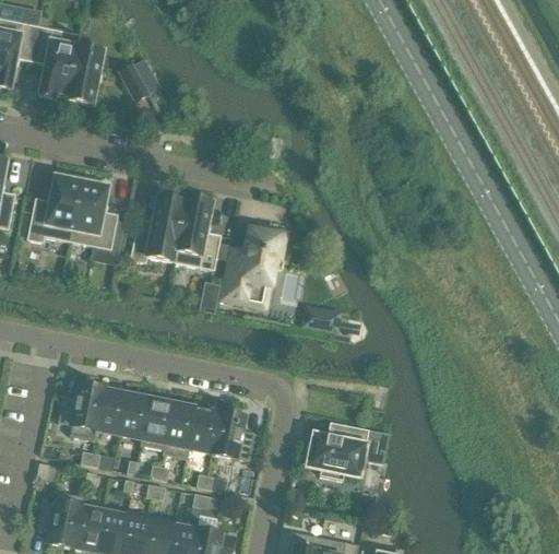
[(0,18),(0,85),(10,89),(16,58),(31,60),(37,25),(0,18)]
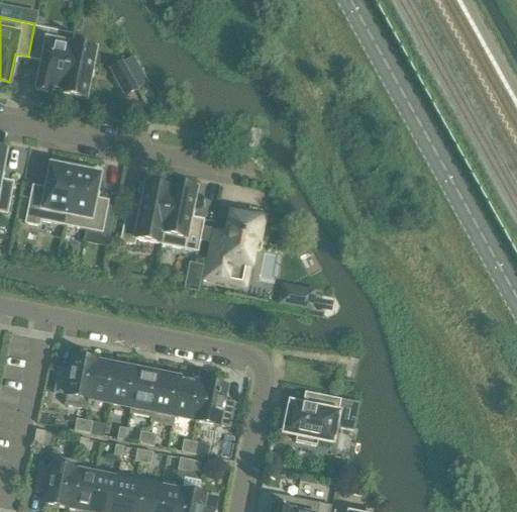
[(34,23),(28,56),(41,59),(35,87),(49,90),(50,85),(61,87),(62,87),(71,41),(72,41),(74,31),(34,23)]
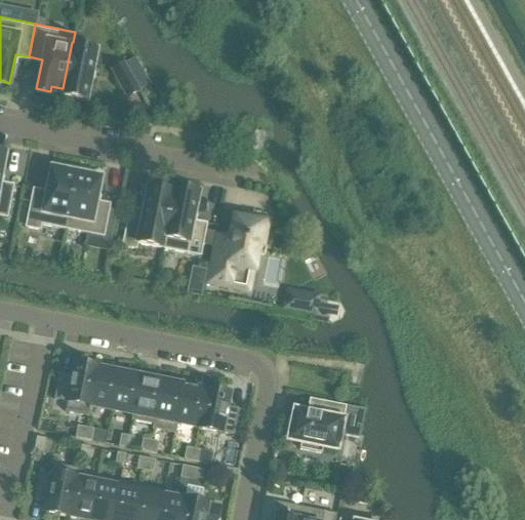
[(63,88),(62,88),(61,93),(87,98),(97,47),(73,42),(72,42),(63,88)]
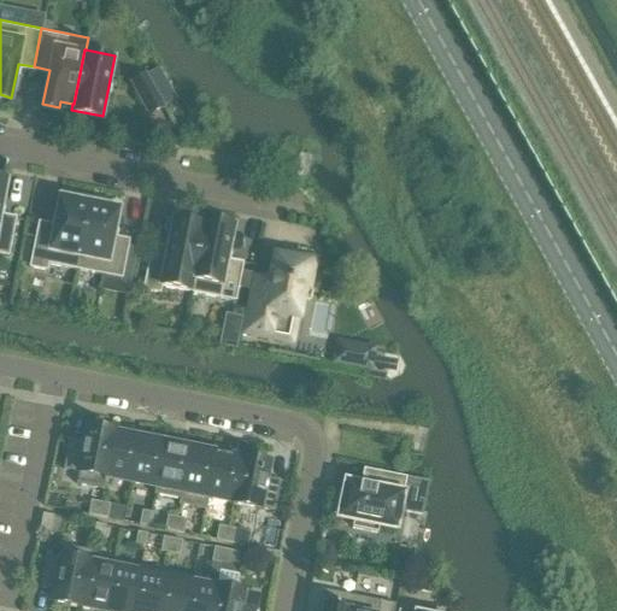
[(164,104),(145,70),(130,77),(150,112),(164,104)]
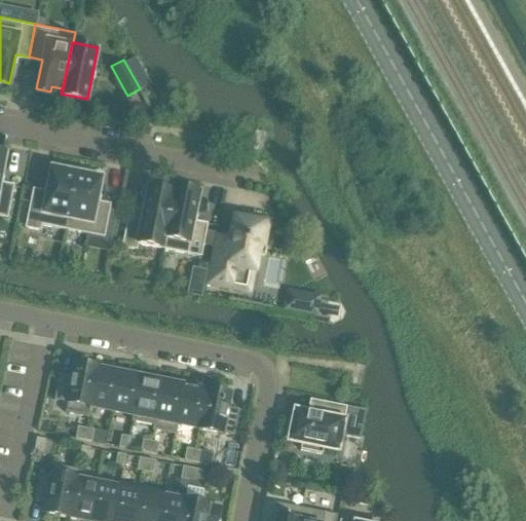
[(0,149),(0,213),(7,215),(13,182),(0,179),(6,151),(0,149)]
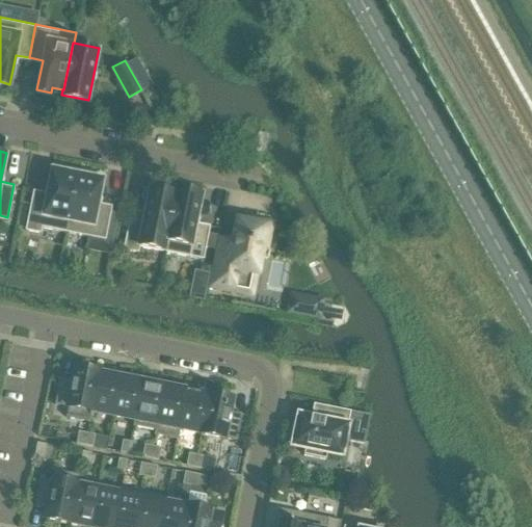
[(65,229),(78,166),(52,161),(47,190),(33,188),(25,227),(41,230),(42,224),(65,229)]
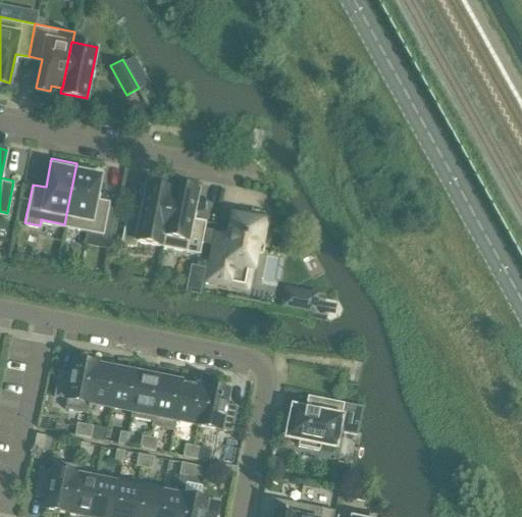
[(76,163),(64,224),(103,233),(109,200),(96,197),(102,168),(76,163)]
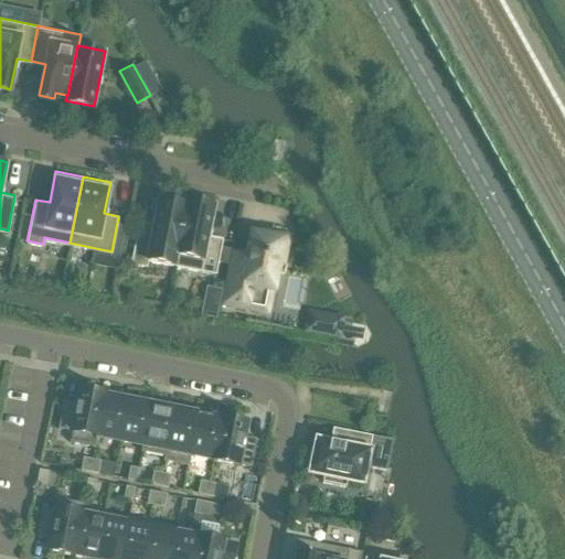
[(174,264),(188,197),(160,192),(153,223),(139,221),(131,261),(147,265),(148,258),(174,264)]
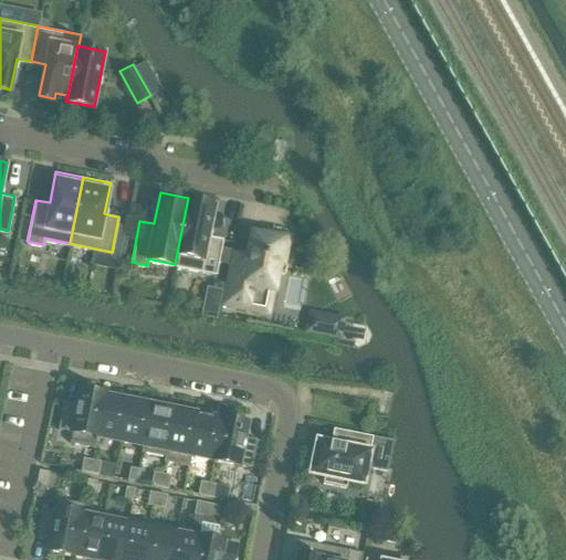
[(188,198),(175,264),(216,272),(223,236),(209,234),(215,203),(188,198)]
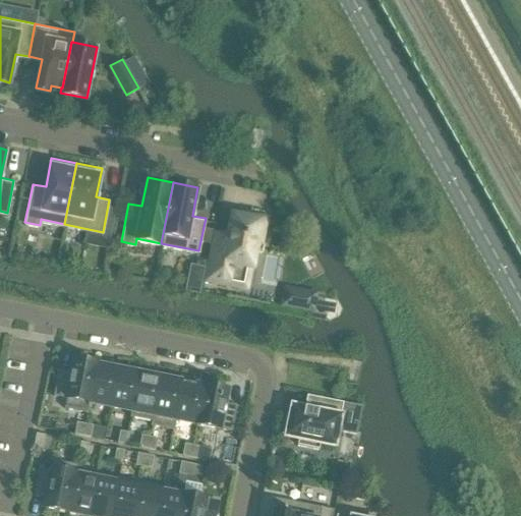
[(262,240),(267,215),(243,210),(242,213),(232,211),(225,246),(212,243),(205,278),(235,284),(239,264),(252,267),(258,240),(262,240)]
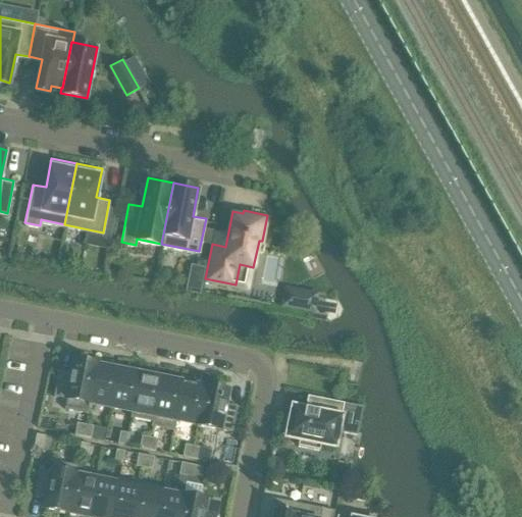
[(186,292),(200,295),(204,274),(189,271),(186,292)]
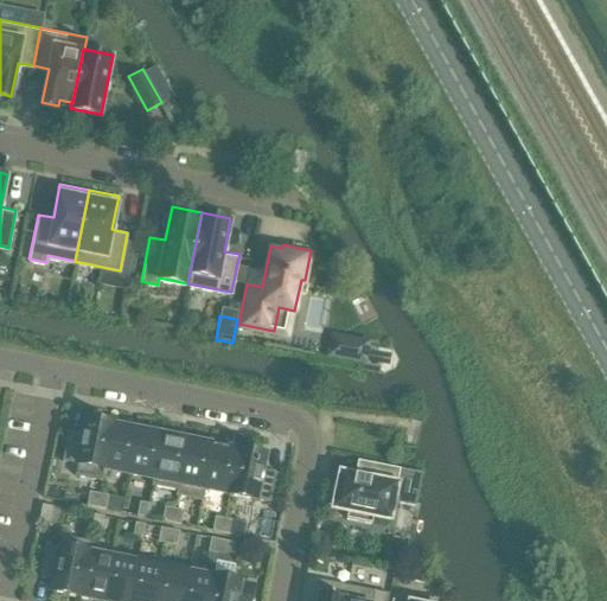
[(371,338),(331,330),(325,356),(366,366),(371,338)]
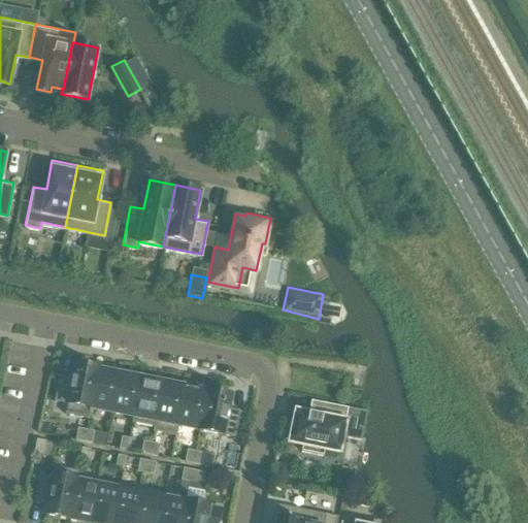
[(90,404),(98,367),(74,363),(72,374),(59,371),(54,398),(67,400),(65,411),(88,415),(90,404)]
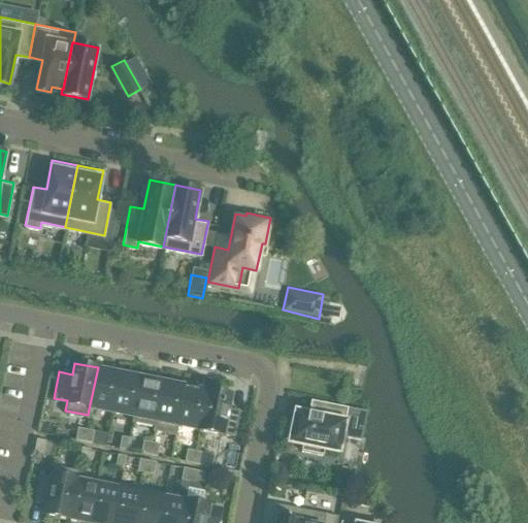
[(98,367),(90,404),(112,410),(120,371),(98,367)]
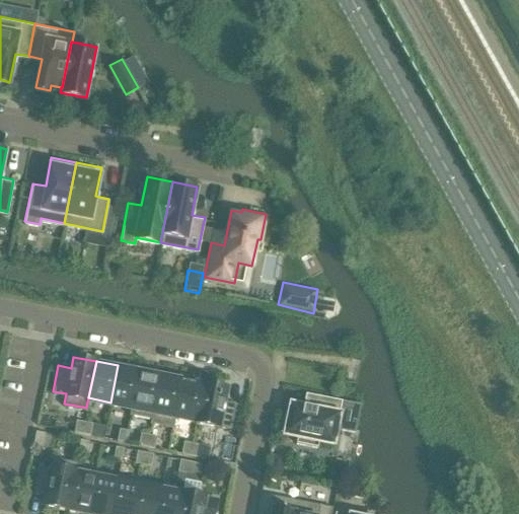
[(132,407),(139,370),(118,365),(110,402),(132,407)]
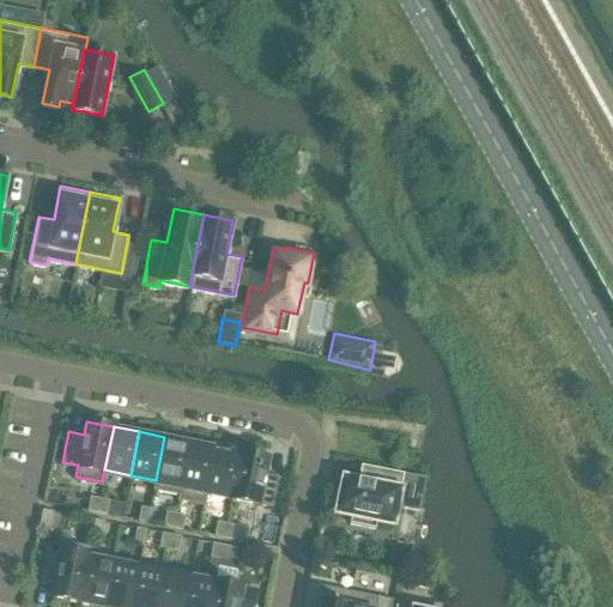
[(180,492),(189,442),(164,437),(156,480),(155,487),(180,492)]
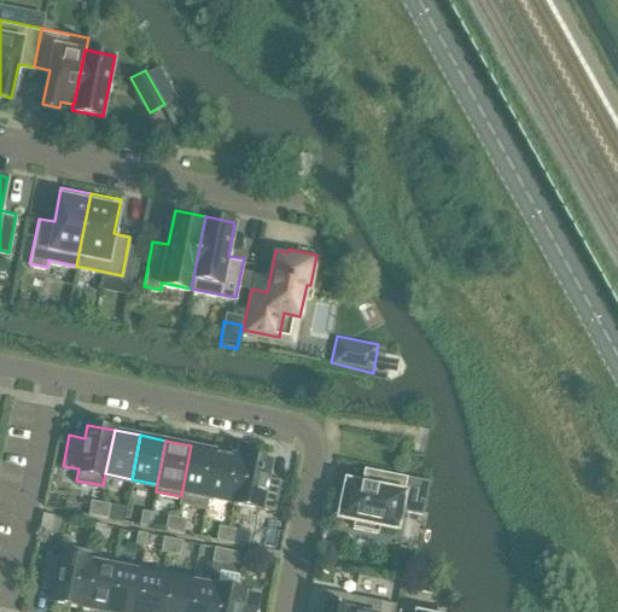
[(191,446),(181,496),(180,501),(205,506),(208,494),(216,450),(191,446)]
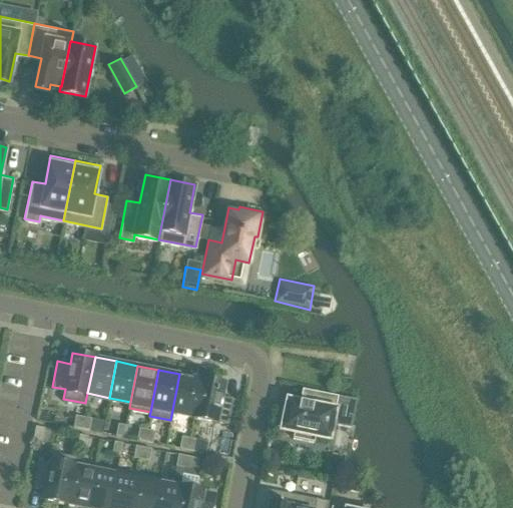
[(179,374),(172,410),(193,415),(201,378),(179,374)]
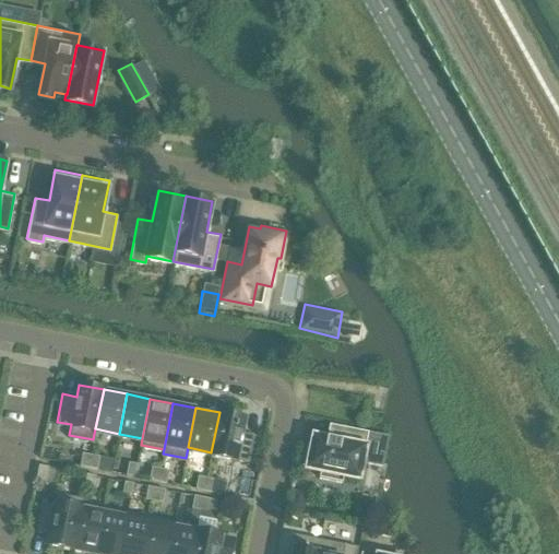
[(219,412),(211,452),(249,460),(254,432),(241,429),(244,417),(219,412)]
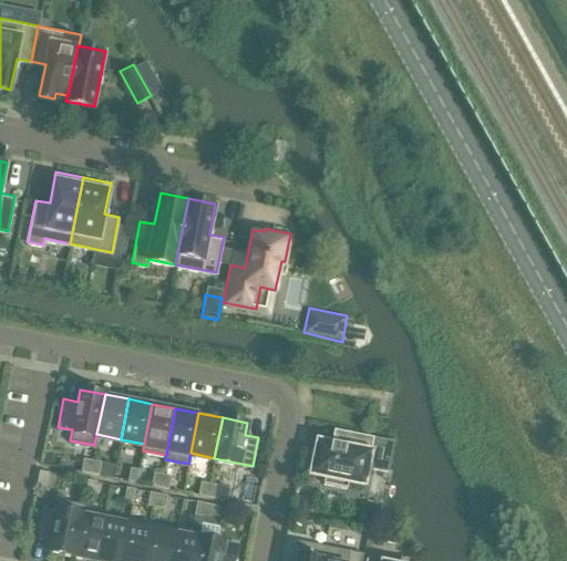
[(363,482),(373,435),(334,427),(331,442),(318,439),(316,453),(310,452),(307,468),(312,468),(311,471),(325,474),(322,481),(347,487),(349,479),(363,482)]
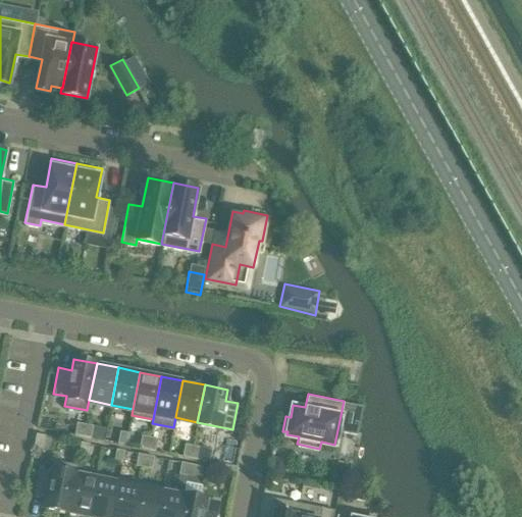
[(83,433),(85,422),(77,421),(75,432),(83,433)]
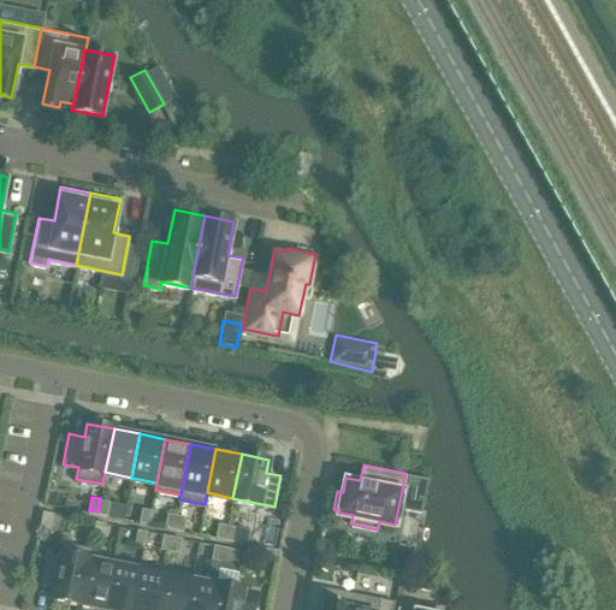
[(100,498),(98,511),(108,514),(111,501),(100,498)]
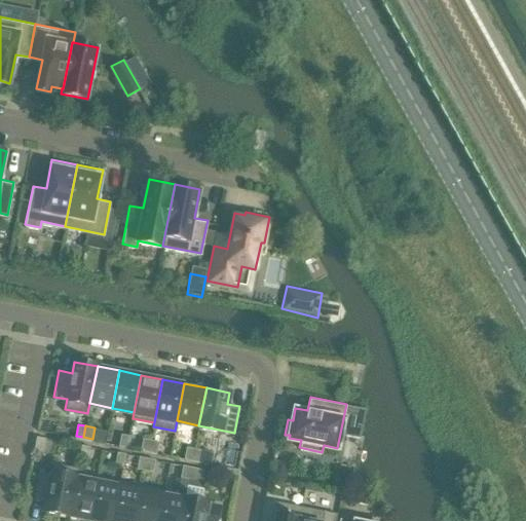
[(119,444),(126,446),(129,434),(121,432),(119,444)]
